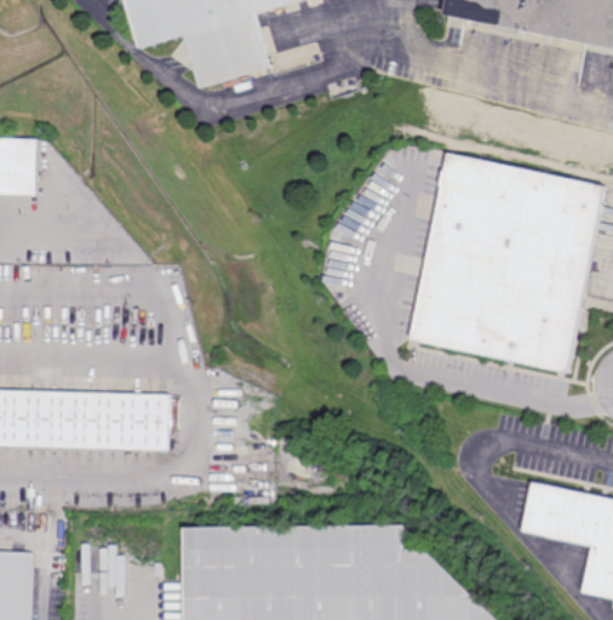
[(265,65),(198,86),(183,34),(137,47),(122,0),(301,0),(251,15),(265,65)]
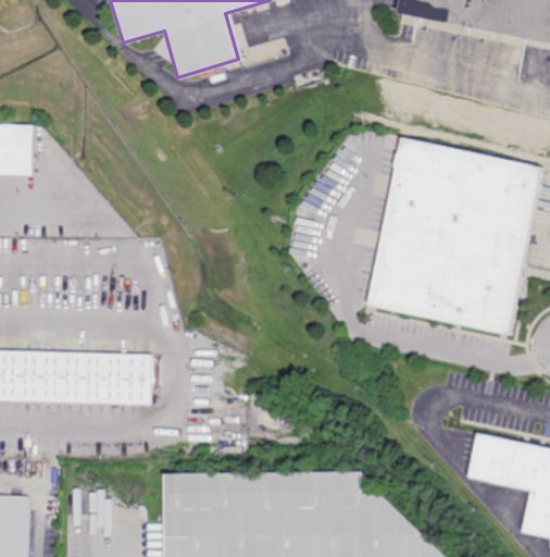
[(549,0),(549,45),(464,27),(463,33),(396,19),(399,0),(549,0)]
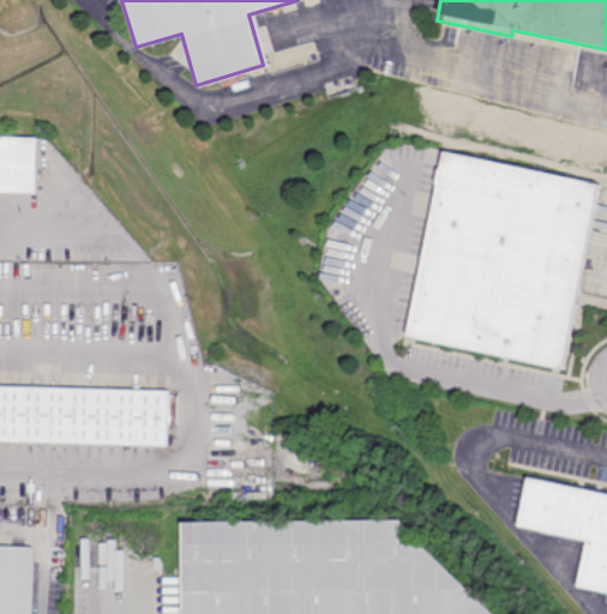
[(32,192),(0,191),(0,134),(34,137),(32,192)]
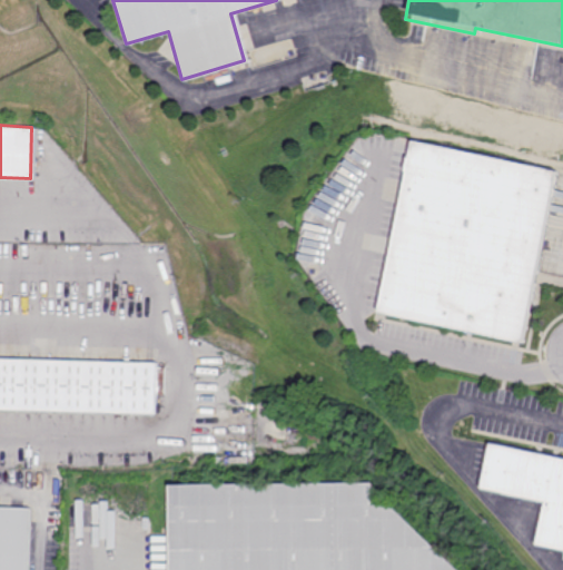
[(519,342),(374,313),(410,140),(553,170),(519,342)]
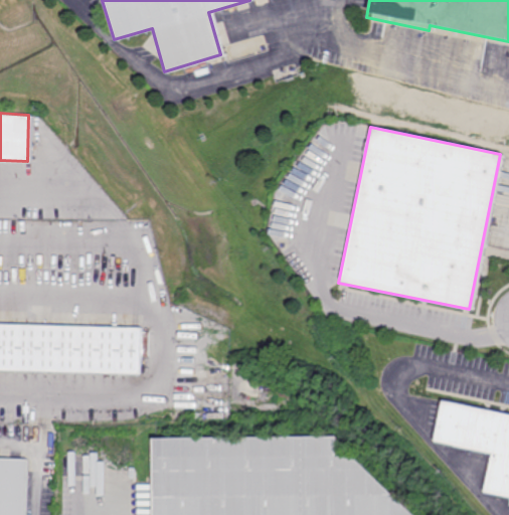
[(137,332),(144,333),(144,357),(138,356),(138,358),(142,358),(142,374),(0,369),(0,324),(137,328),(137,332)]
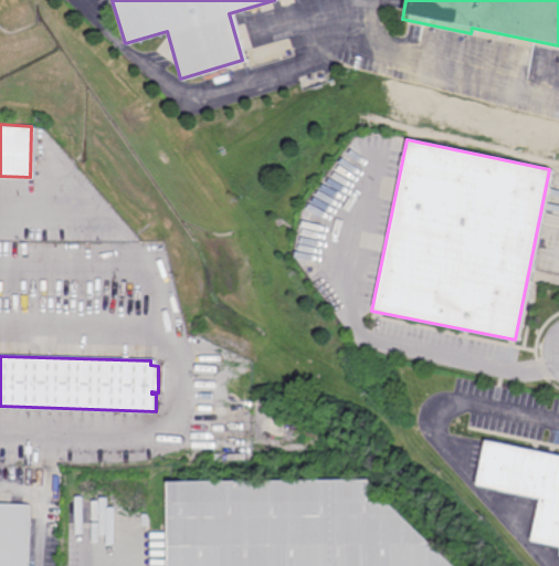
[(558,456),(558,546),(527,541),(536,499),(473,486),(482,440),(558,456)]
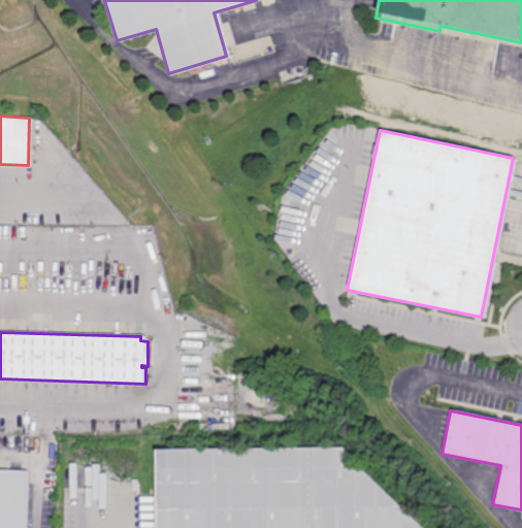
[(338,469),(357,469),(416,527),(156,527),(155,451),(338,448),(338,469)]
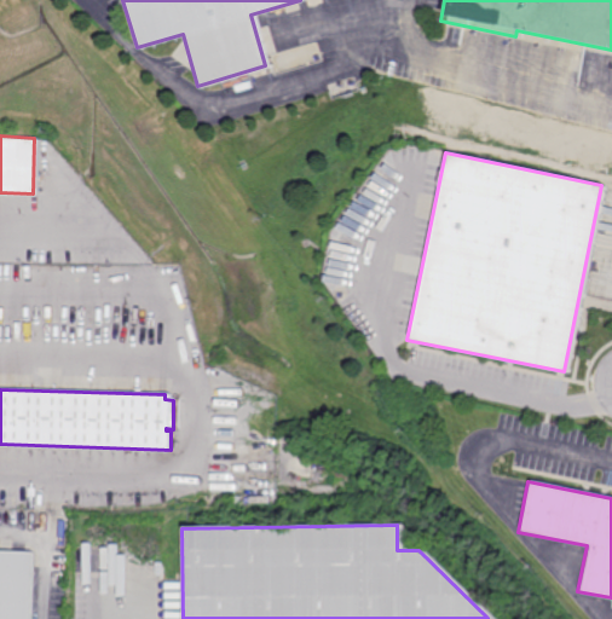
[(24,618),(0,618),(0,551),(27,553),(24,618)]
